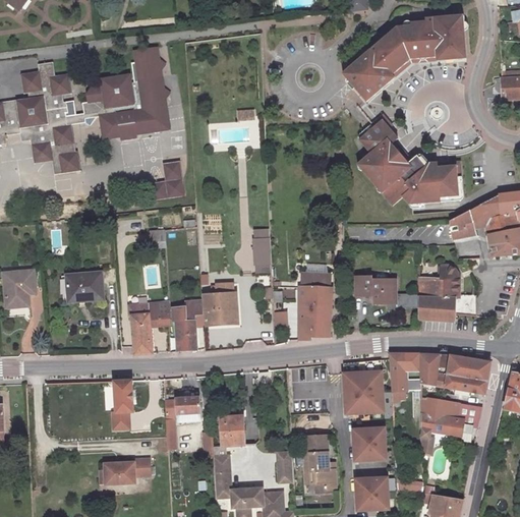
[(395,16),(389,11),(385,14),(384,16),(382,18),(381,20),(380,23),(380,30),(386,41),(395,34),(392,31),(391,30),(390,27),(390,26),(390,24),(390,22),(391,21),(395,16)]
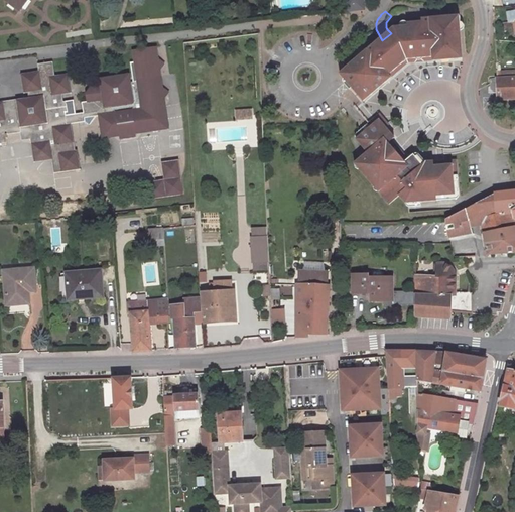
[(397,24),(391,16),(387,21),(386,22),(386,24),(386,26),(386,27),(387,29),(388,30),(391,33),(382,40),(377,44),(375,41),(342,70),(365,97),(392,75),(390,71),(409,55),(434,53),(434,57),(464,55),(461,14),(425,16),(425,19),(410,20),(410,23),(397,24)]
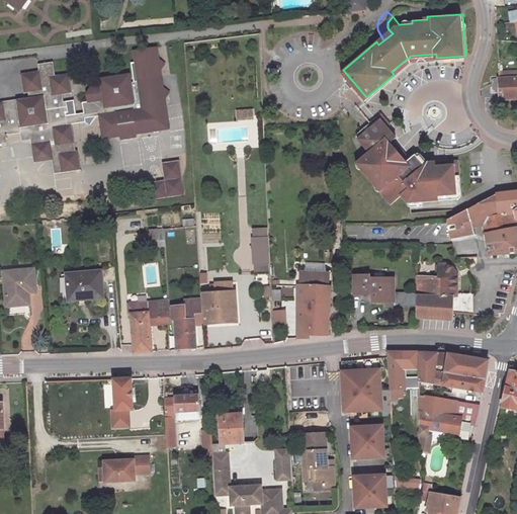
[(0,139),(2,139),(2,141),(7,140),(6,136),(8,136),(8,132),(20,130),(21,134),(29,133),(33,159),(52,157),(54,170),(79,167),(77,148),(75,147),(71,121),(86,118),(85,115),(99,113),(102,136),(119,133),(120,137),(138,135),(137,131),(160,127),(159,118),(168,117),(165,96),(169,90),(163,86),(161,67),(164,61),(159,58),(158,46),(136,49),(137,60),(133,61),(135,79),(131,79),(130,72),(105,75),(106,83),(97,84),(90,92),(91,98),(86,99),(87,109),(64,112),(63,108),(66,107),(65,99),(63,99),(62,92),(70,90),(67,72),(54,74),(52,60),(36,62),(37,69),(19,71),(22,90),(27,90),(28,94),(0,97),(0,139)]
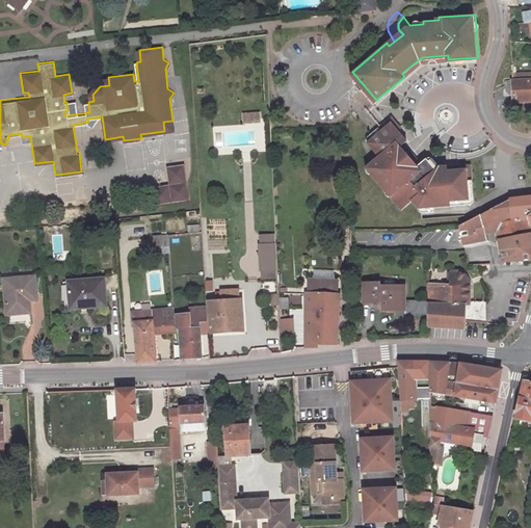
[(423,61),(448,59),(448,55),(422,57),(402,73),(404,77),(423,61)]
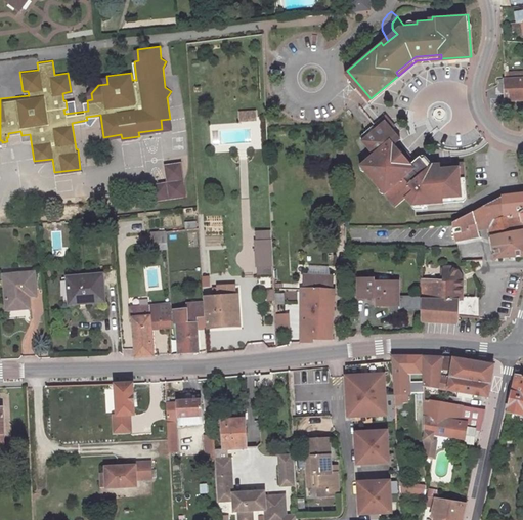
[(522,76),(508,77),(506,78),(507,97),(522,96),(522,76)]
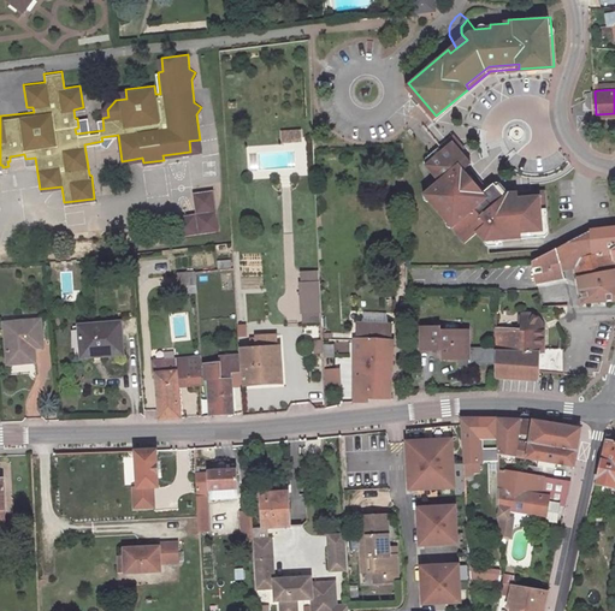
[(281,125),(281,137),(302,136),(301,124),(281,125)]
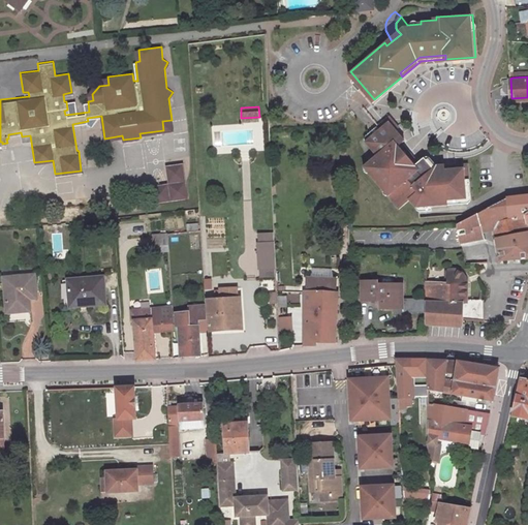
[(268,112),(260,113),(260,123),(265,123),(265,127),(269,127),(268,112)]
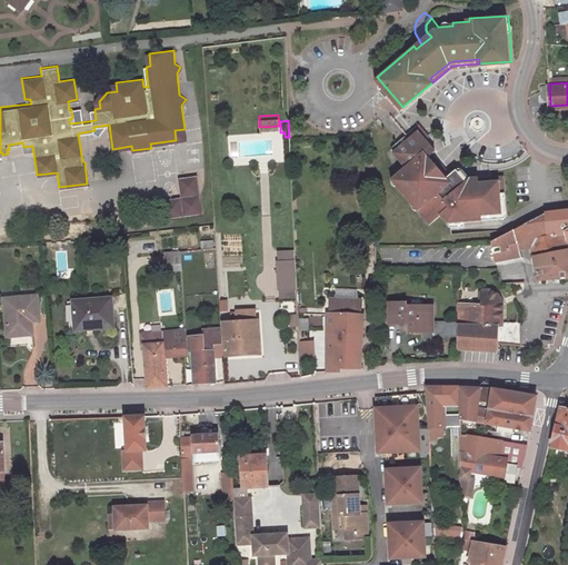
[(425,124),(412,132),(416,137),(425,130),(431,138),(435,135),(425,124)]
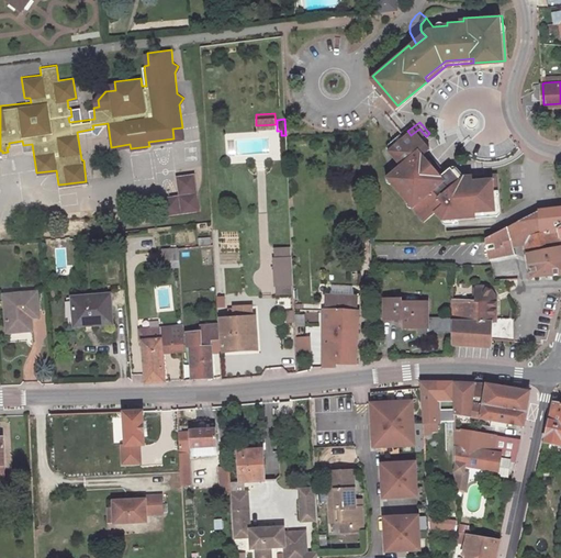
[(183,136),(182,127),(172,129),(174,138),(183,136)]
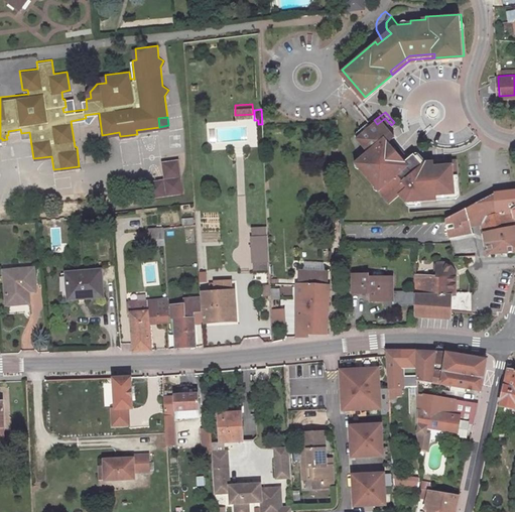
[(457,164),(438,165),(438,160),(430,160),(426,163),(418,153),(412,157),(409,159),(393,140),(396,137),(399,135),(391,125),(385,118),(377,124),(362,136),(372,149),(359,160),(392,202),(402,194),(408,201),(459,198),(458,175),(457,164)]
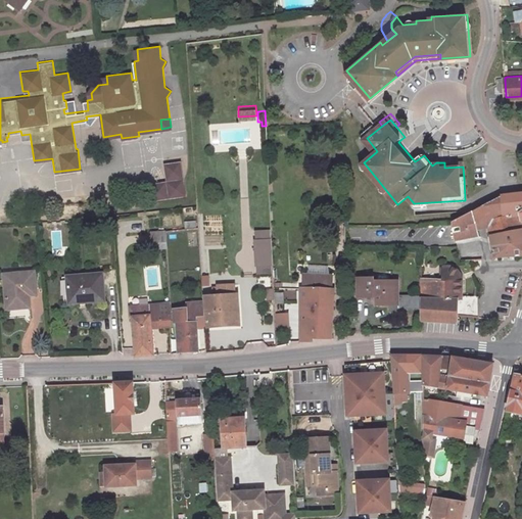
[(418,159),(401,139),(398,142),(415,161),(418,159)]
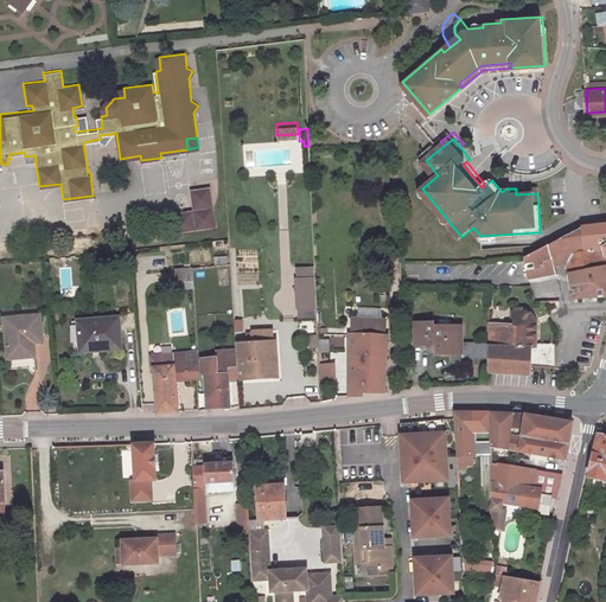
[(215,225),(210,187),(192,189),(195,209),(174,211),(177,230),(215,225)]
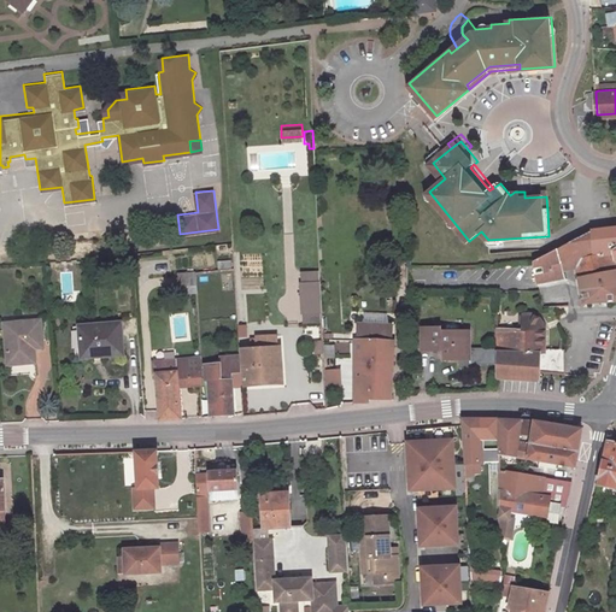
[(550,190),(524,192),(524,198),(546,196),(547,210),(551,210),(550,190)]
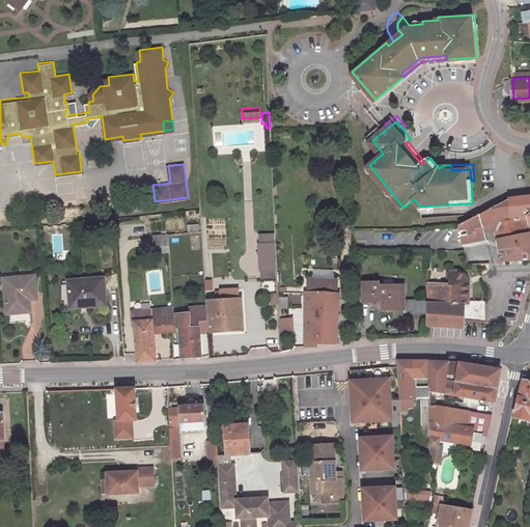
[(529,193),(519,195),(522,214),(529,213),(529,193)]
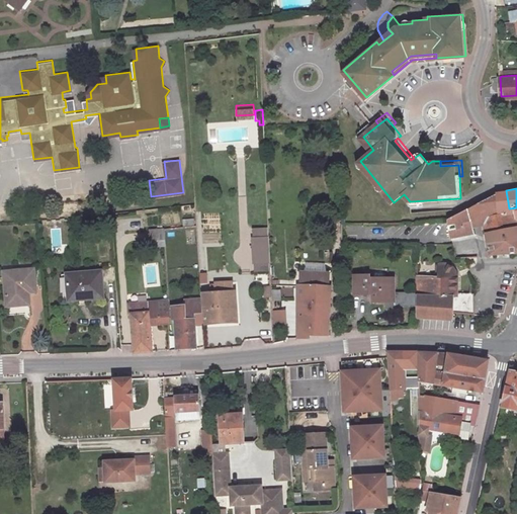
[(509,208),(506,190),(498,191),(472,204),(475,225),(483,224),(487,224),(488,230),(516,226),(516,207),(509,208)]
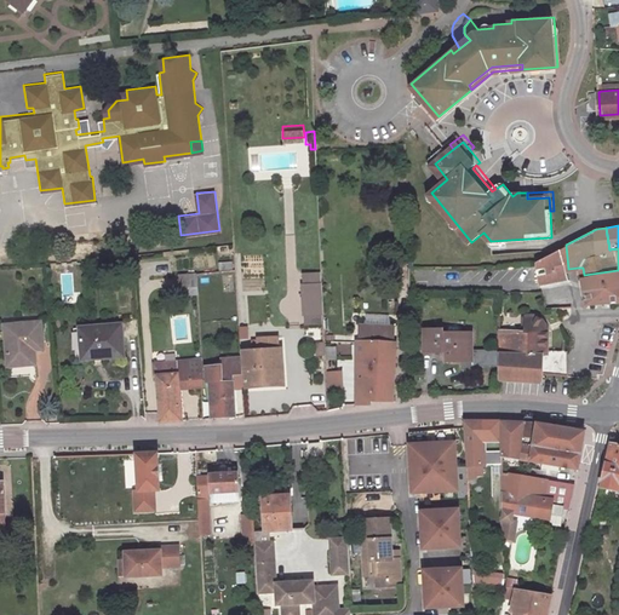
[(568,269),(566,245),(544,257),(539,259),(539,263),(540,280),(559,277),(568,276),(568,269)]
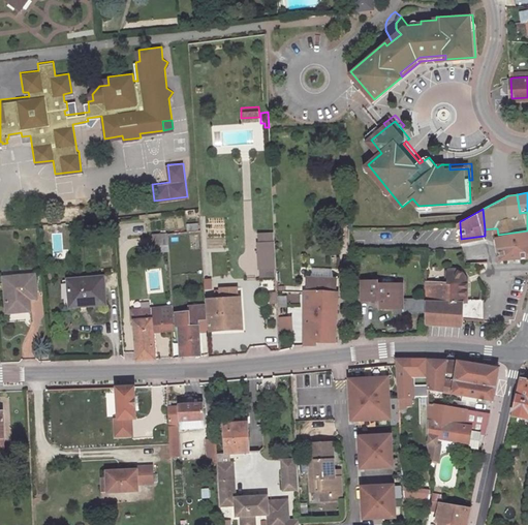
[(500,248),(527,246),(527,230),(498,235),(499,242),(500,248)]
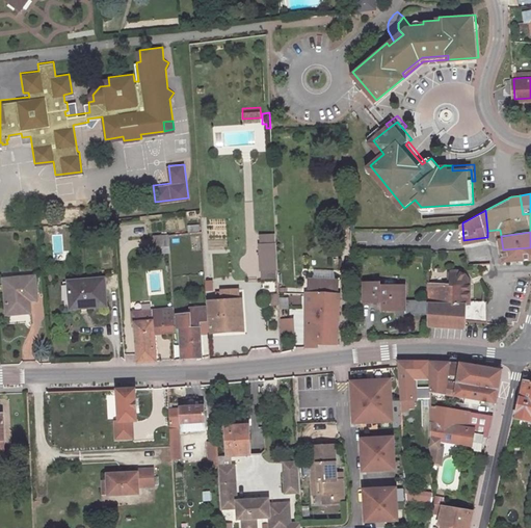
[(168,234),(153,235),(155,252),(169,251),(168,234)]
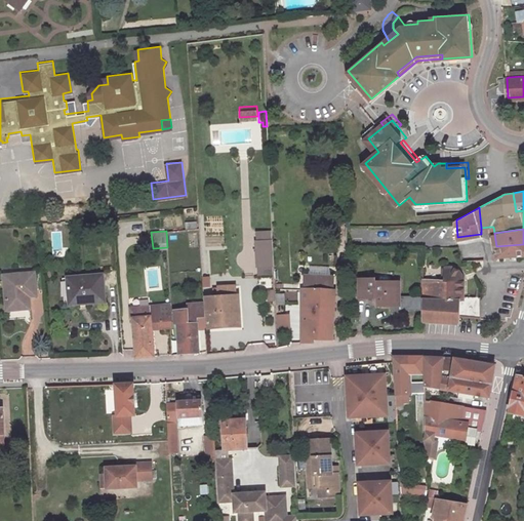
[(274,263),(273,239),(257,240),(258,263),(274,263)]
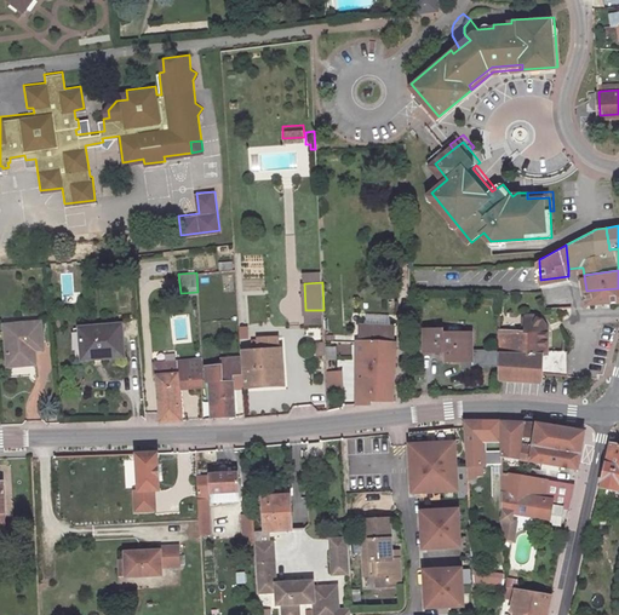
[(618,288),(586,291),(586,298),(584,298),(585,306),(590,306),(589,303),(618,302),(618,288)]
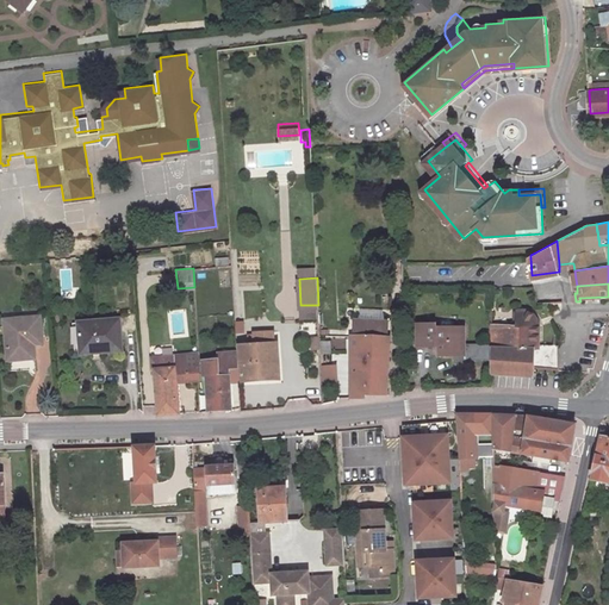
[(45,331),(44,306),(5,309),(7,356),(37,354),(36,332),(45,331)]
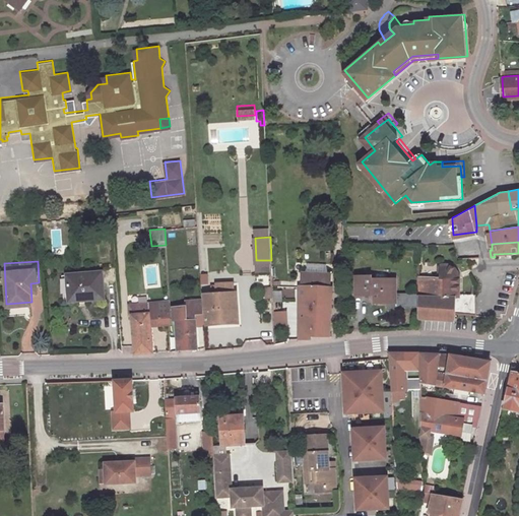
[(439,277),(423,276),(423,294),(445,296),(446,311),(456,311),(457,293),(463,294),(464,284),(464,278),(463,273),(462,269),(460,266),(456,264),(457,268),(439,268),(439,277)]
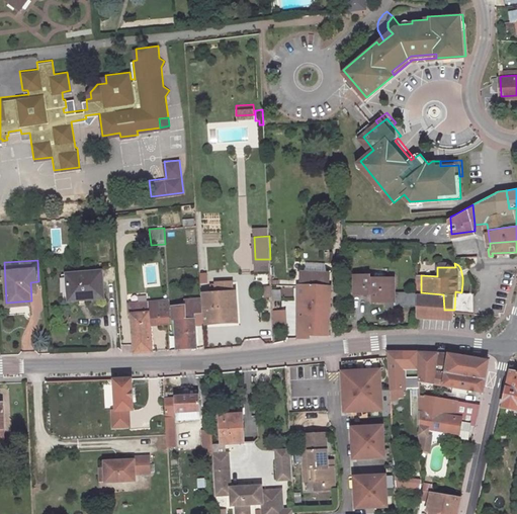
[(101,268),(66,270),(68,296),(103,294),(101,268)]
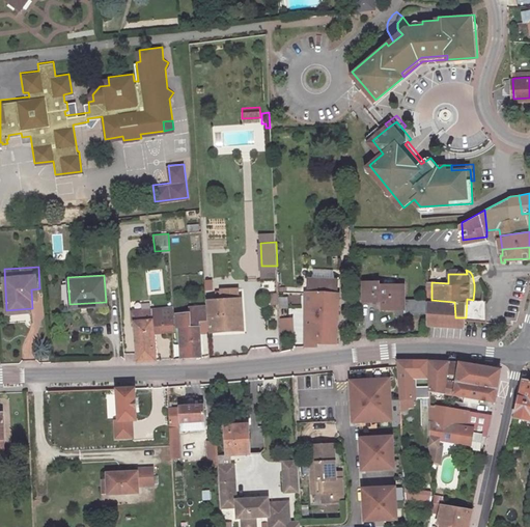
[(205,286),(213,285),(212,275),(204,276),(205,286)]
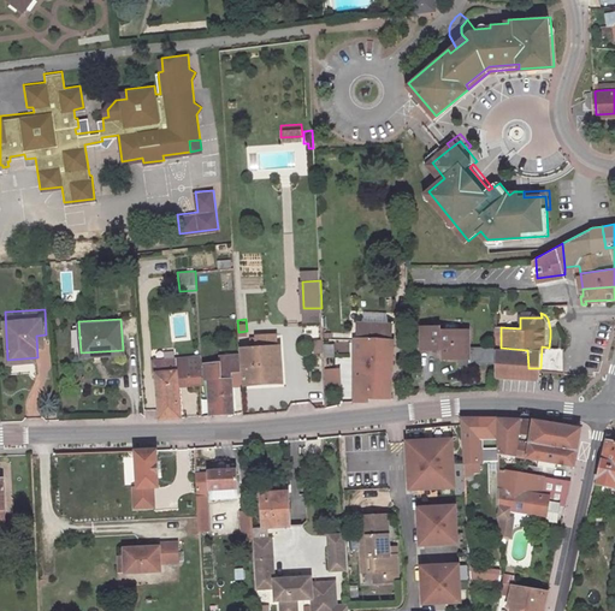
[(358,330),(358,338),(371,339),(370,397),(389,397),(391,340),(389,339),(389,327),(358,327),(358,330)]
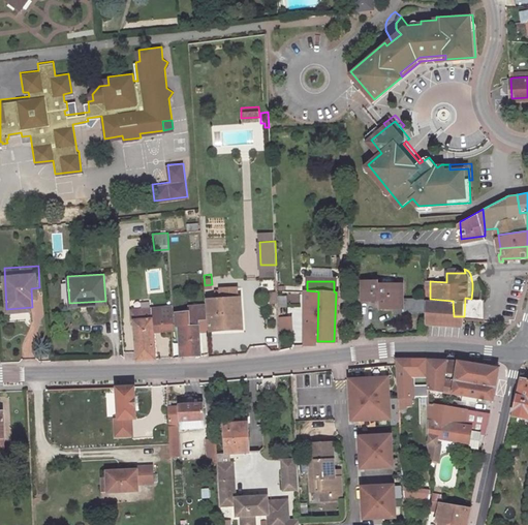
[(404,308),(403,303),(403,289),(380,289),(379,285),(365,286),(365,303),(382,303),(382,308),(396,308),(396,316),(411,316),(411,313),(426,313),(426,303),(417,303),(417,308),(404,308)]
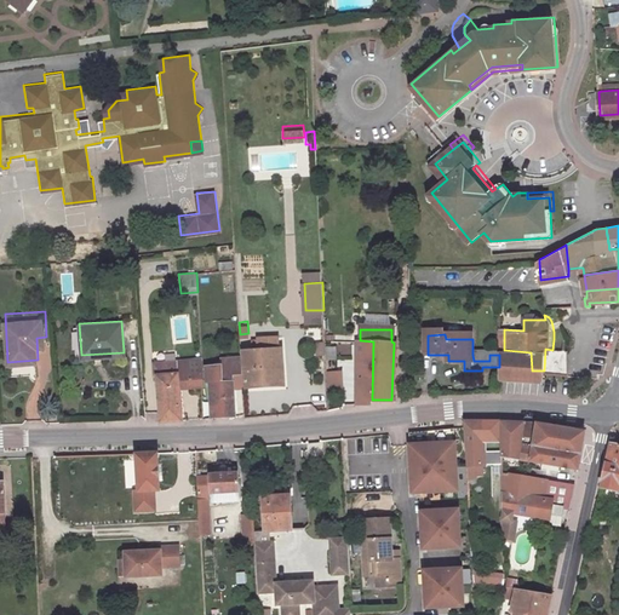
[(278,335),(257,337),(258,348),(244,349),(245,386),(285,384),(282,346),(279,346),(278,335)]
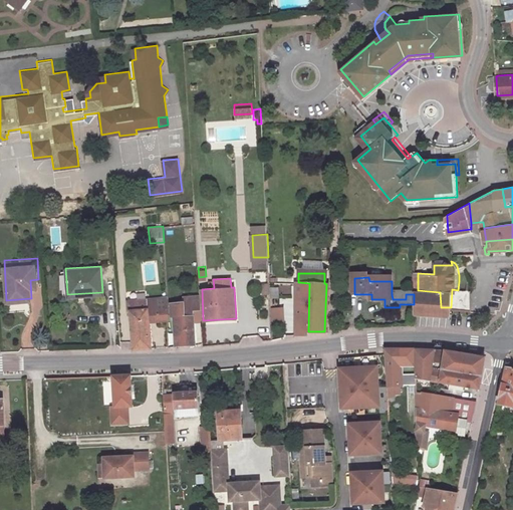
[(309,283),(298,282),(291,282),(294,334),(305,334),(308,331),(309,283)]
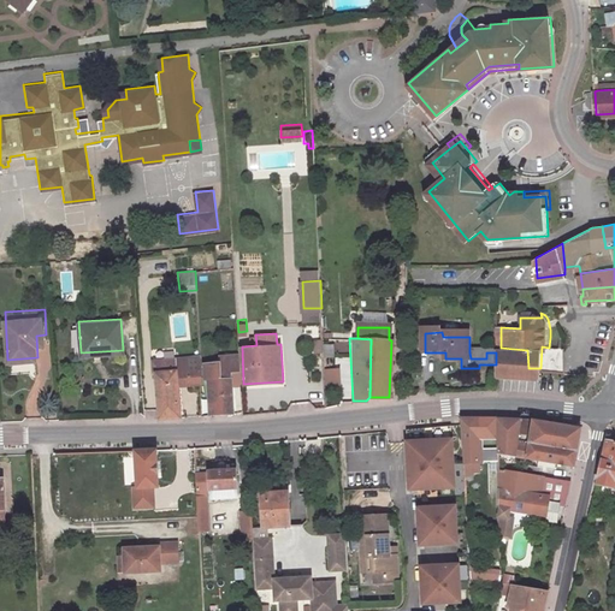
[(335,354),(335,339),(323,339),(323,353),(335,354)]
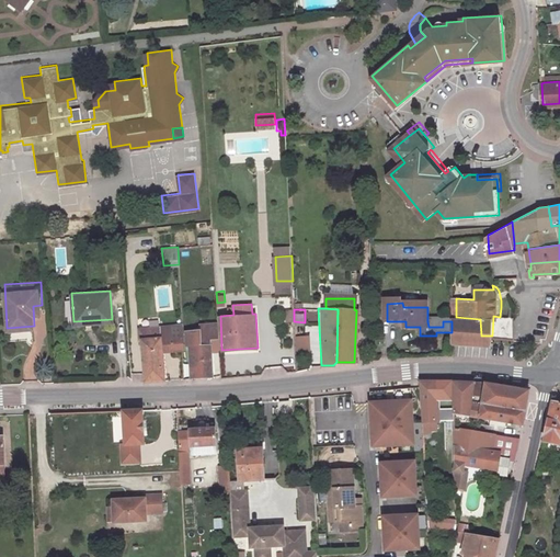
[(492,344),(492,336),(481,336),(480,319),(456,317),(452,316),(452,321),(452,332),(452,342),(492,344)]
